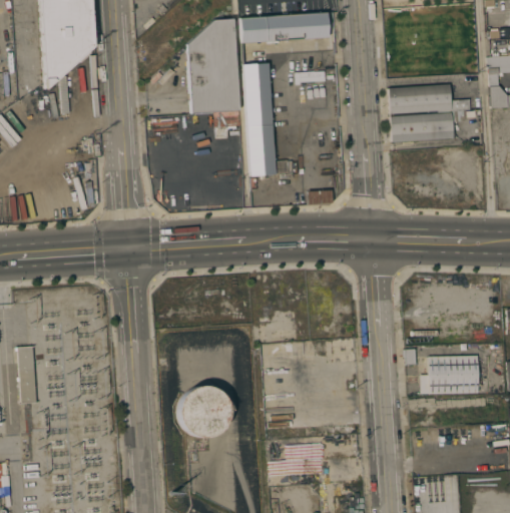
[(90,0),(94,46),(45,88),(38,0),(90,0)]
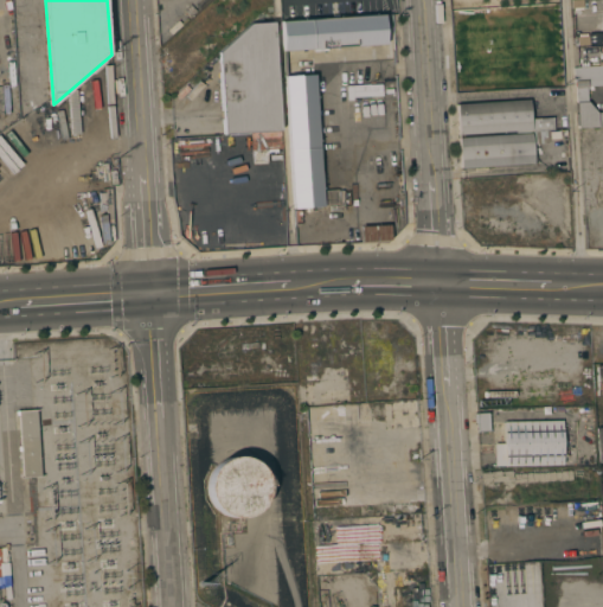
[(386,16),(389,44),(287,51),(286,23),(386,16)]
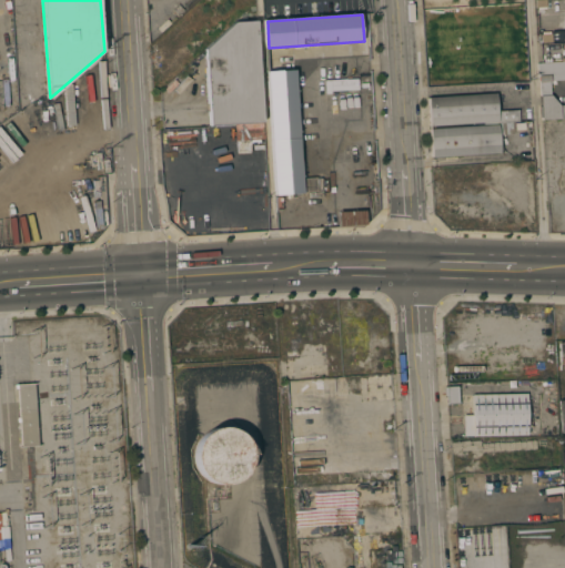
[(265,121),(212,125),(208,50),(236,23),(259,21),(265,121)]
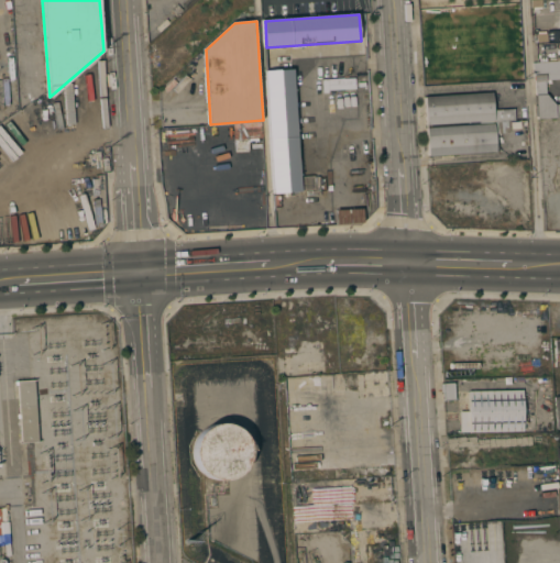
[(539,42),(539,33),(538,33),(538,32),(541,31),(541,33),(550,33),(550,42),(539,42)]
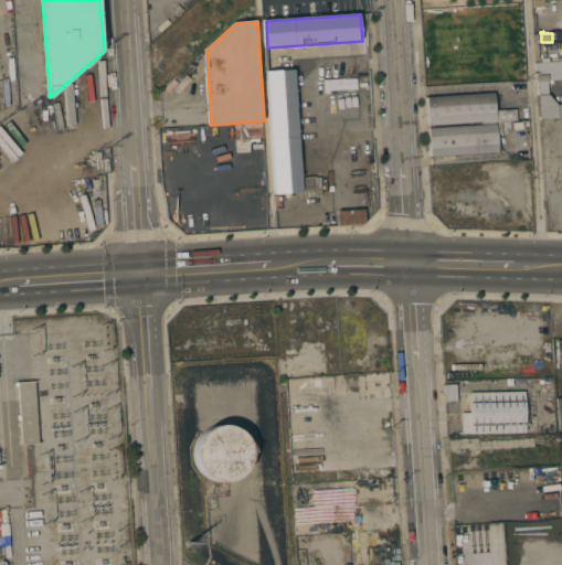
[(540,63),(561,61),(561,78),(550,81),(541,81),(540,63)]
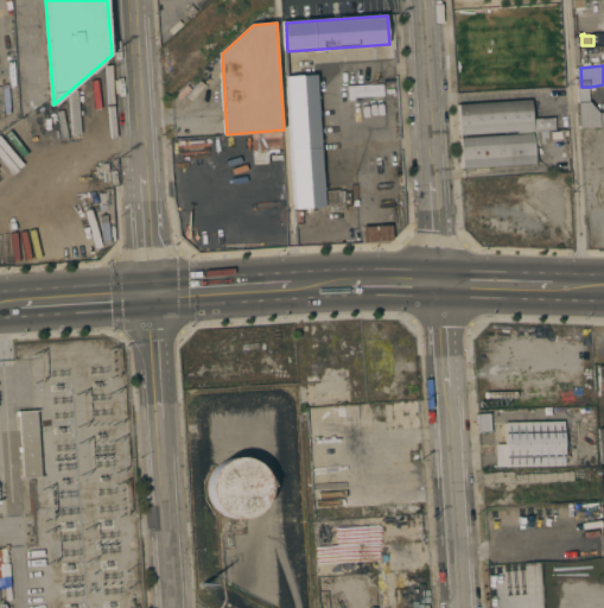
[(290,76),(318,75),(320,107),(336,106),(337,121),(322,122),(325,175),(339,173),(341,189),(325,190),(326,190),(342,189),(343,204),(326,206),(326,207),(316,207),(316,213),(310,213),(310,207),(298,208),(290,76)]
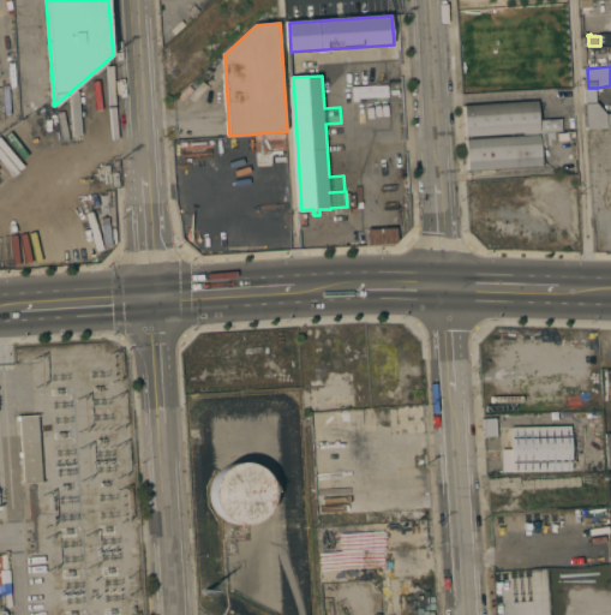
[(610,127),(591,130),(588,88),(598,88),(599,103),(607,113),(610,113),(610,127)]
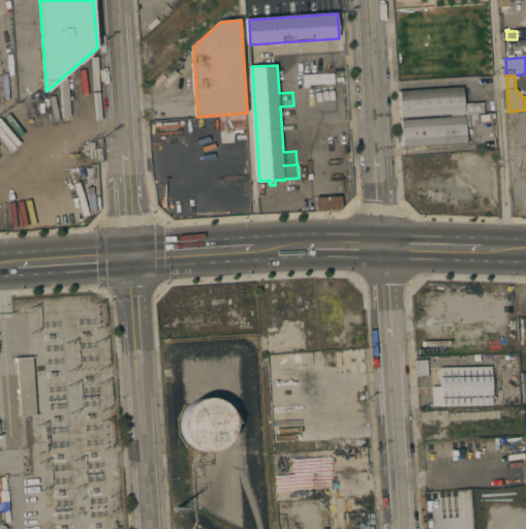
[(402,120),(401,91),(464,87),(465,103),(485,102),(486,114),(482,114),(482,115),(402,120)]
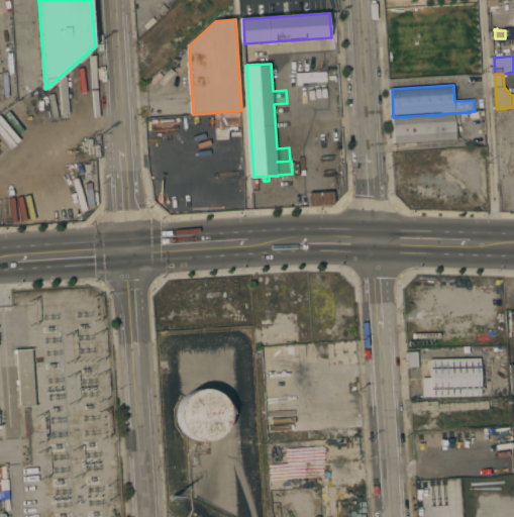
[(471,118),(470,120),(469,121),(467,121),(456,122),(457,138),(395,142),(393,117),(471,112),(471,118)]
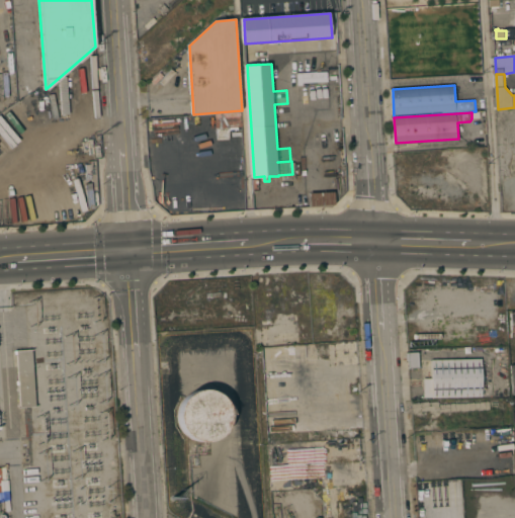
[(310,191),(311,206),(335,205),(335,191),(310,191)]
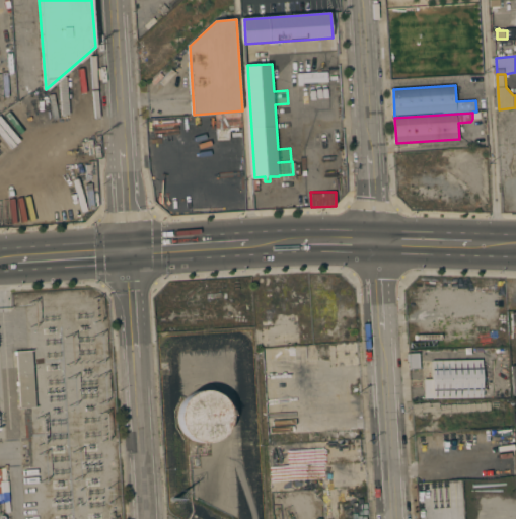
[(18,351),(33,350),(38,405),(22,406),(20,374),(18,351)]
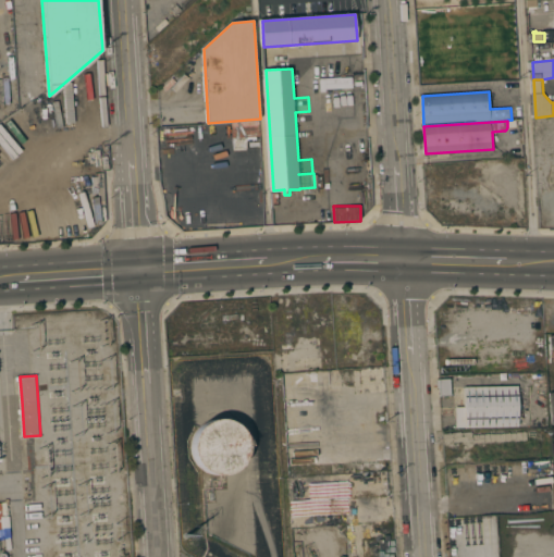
[(441,396),(441,387),(439,387),(438,380),(452,379),(452,383),(453,383),(453,386),(452,386),(453,395),(443,396),(441,396)]
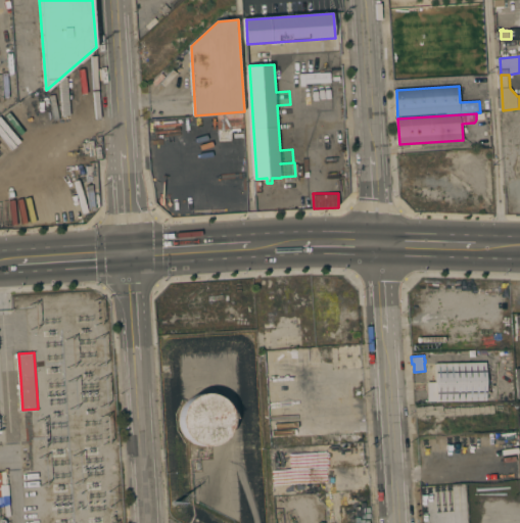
[(487,362),(488,400),(429,401),(428,382),(437,382),(437,363),(487,362)]
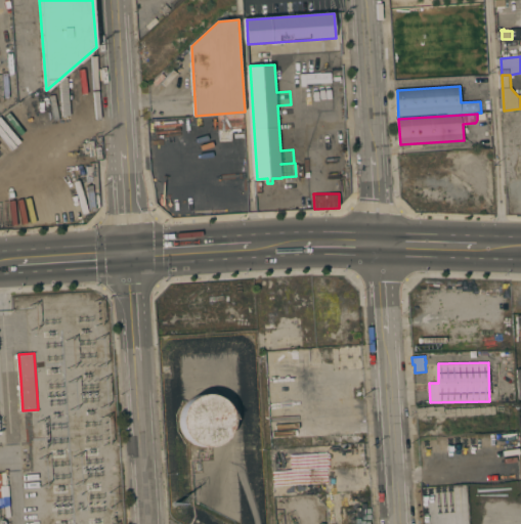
[(198,396),(202,395),(207,394),(211,394),(215,395),(219,396),(223,399),(227,402),(229,405),(231,408),(233,412),(234,417),(234,421),(233,425),(233,428),(231,432),(229,436),(226,440),(220,443),(217,445),(212,446),(208,446),(202,445),(198,444),(192,441),(189,438),(186,435),(184,432),(183,427),(182,423),(182,419),(182,415),(183,410),(185,406),(188,403),(191,400),(194,397),(198,396)]
